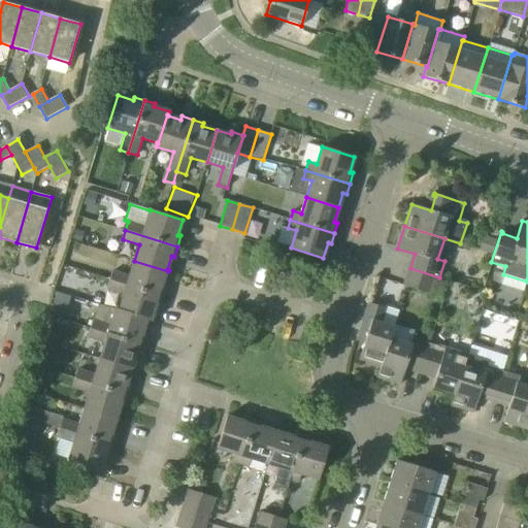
[(492,254),(496,239),(483,235),(479,250),(492,254)]
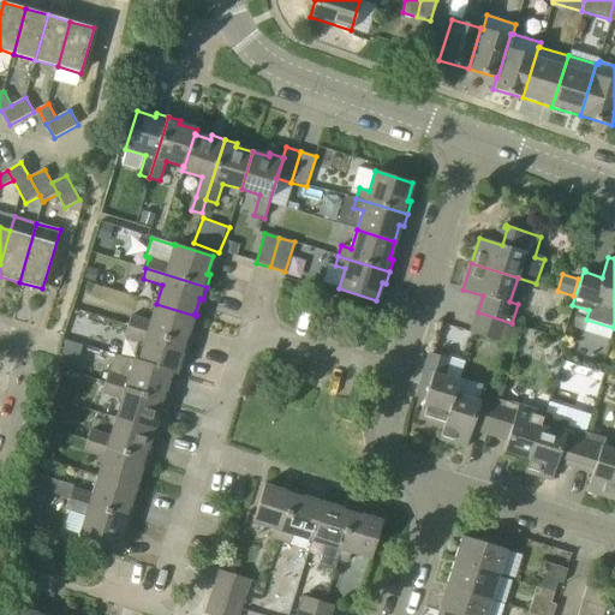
[(196,316),(156,304),(151,322),(131,316),(129,326),(189,345),(193,333),(189,332),(193,316),(196,316)]
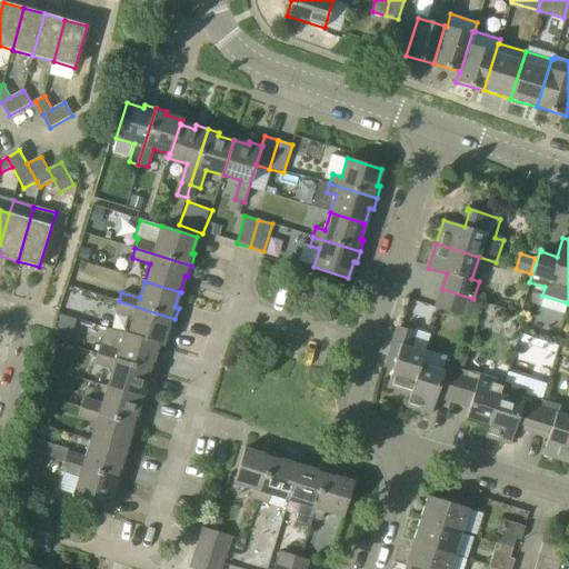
[(473,299),(442,289),(440,289),(440,290),(442,290),(437,307),(435,306),(435,308),(467,318),(473,299)]
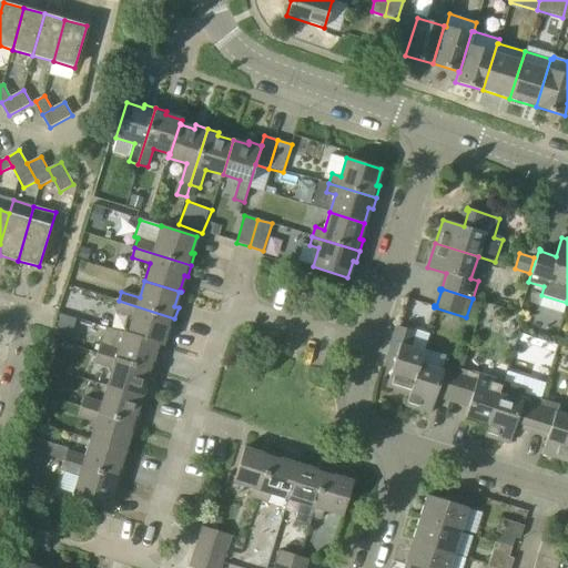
[(133,316),(129,333),(128,334),(163,344),(168,328),(171,330),(174,318),(119,301),(115,311),(133,316)]
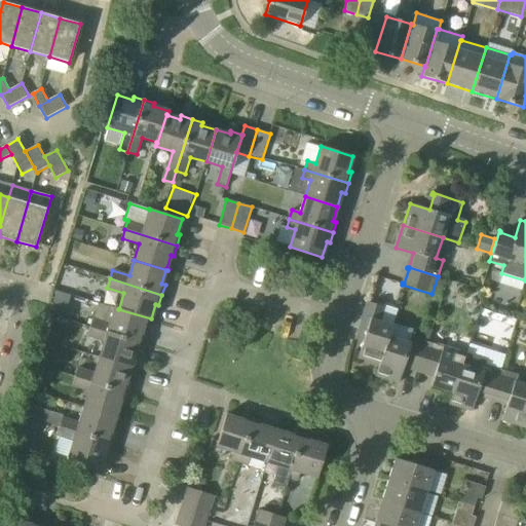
[(380,365),(389,337),(392,326),(378,322),(383,306),(367,302),(355,339),(363,341),(358,358),(379,365),(380,365)]
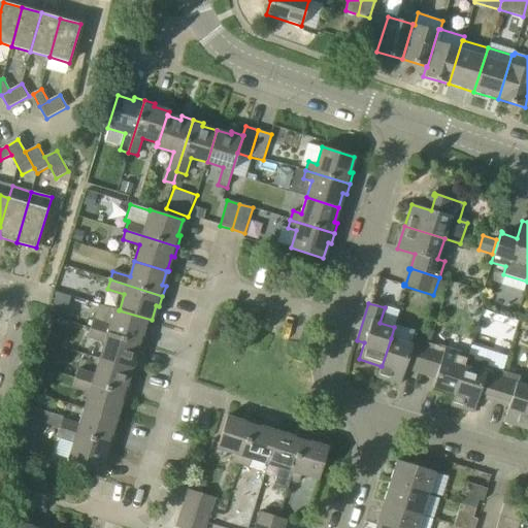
[(91,329),(142,344),(146,334),(143,333),(147,320),(152,321),(152,320),(119,310),(120,309),(99,304),(94,320),(94,319),(91,328),(91,329)]
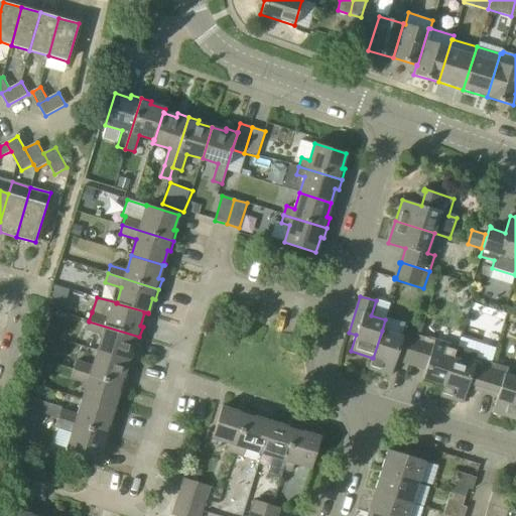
[(136,348),(139,337),(89,321),(86,330),(102,335),(97,351),(130,361),(131,360),(129,360),(133,347),(136,348)]
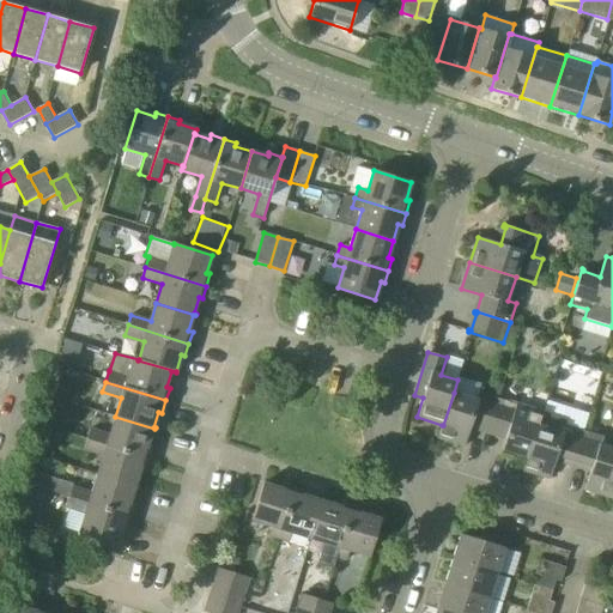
[(489,431),(499,399),(479,393),(477,400),(454,393),(443,425),(442,425),(438,438),(465,447),(471,426),(489,431)]
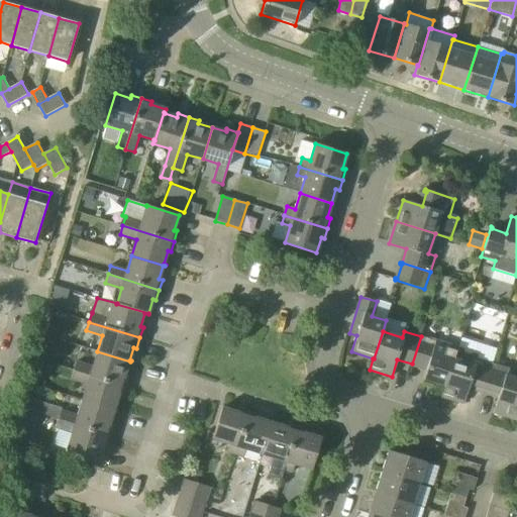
[(454,359),(458,347),(421,336),(412,364),(427,369),(423,379),(444,386),(445,387),(454,359)]
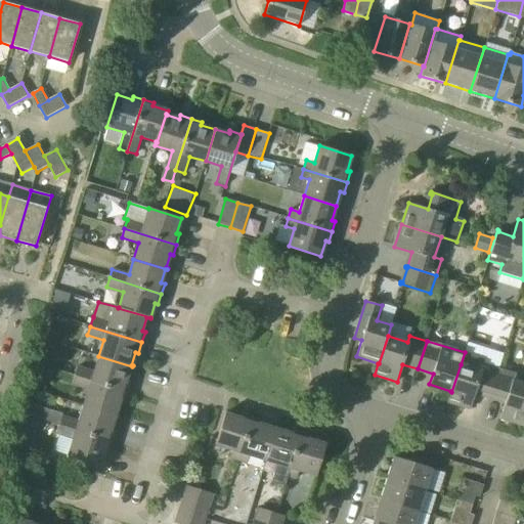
[(132,367),(132,366),(98,356),(94,372),(77,367),(75,376),(126,391),(130,381),(127,380),(131,366),(132,367)]
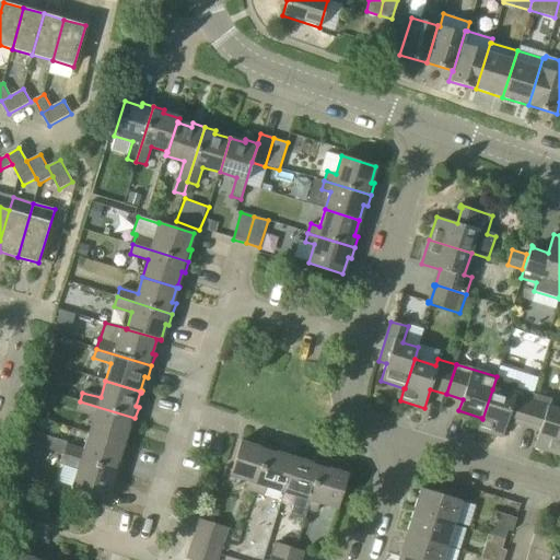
[(523,423),(533,394),(515,388),(513,395),(492,389),(482,419),(481,418),(478,430),(502,438),(508,419),(523,423)]
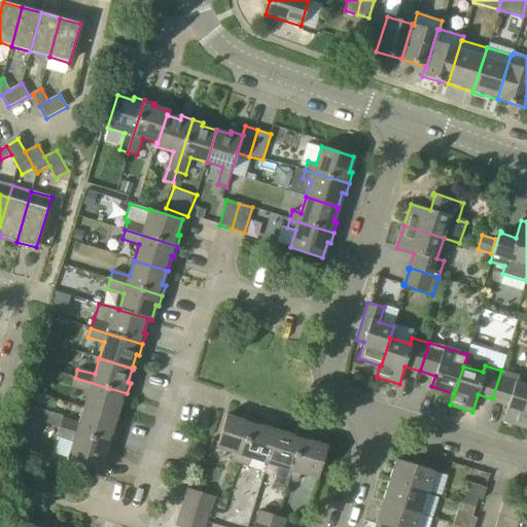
[(48,378),(49,371),(40,367),(38,375),(48,378)]
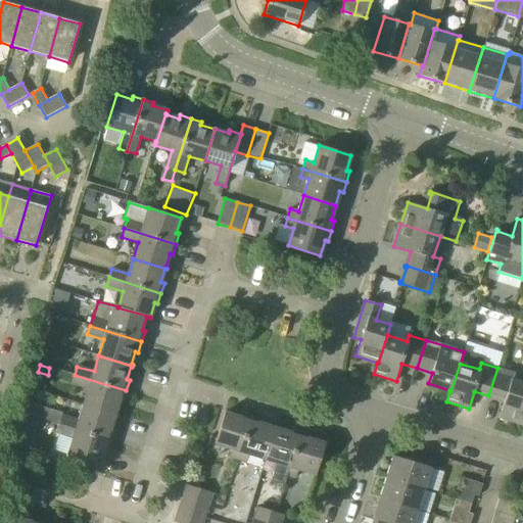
[(520,424),(522,414),(522,382),(513,380),(515,373),(497,368),(488,395),(505,400),(498,418),(520,424)]
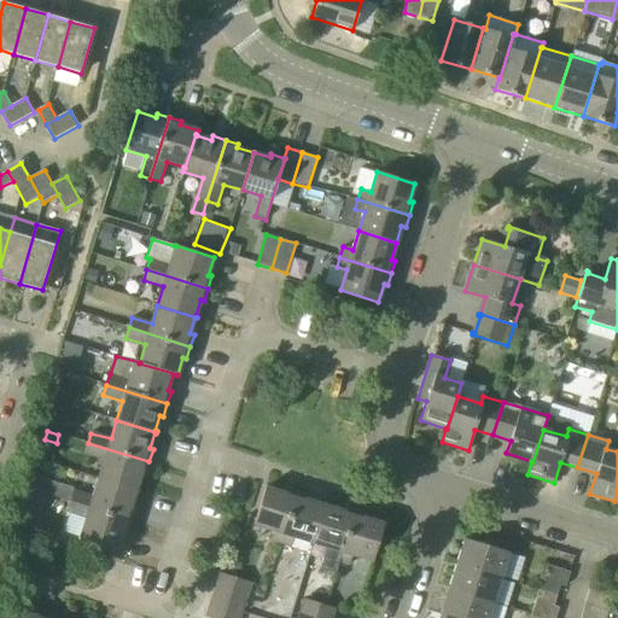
[(105,459),(99,478),(139,490),(136,489),(141,473),(145,474),(149,461),(88,443),(85,453),(105,459)]
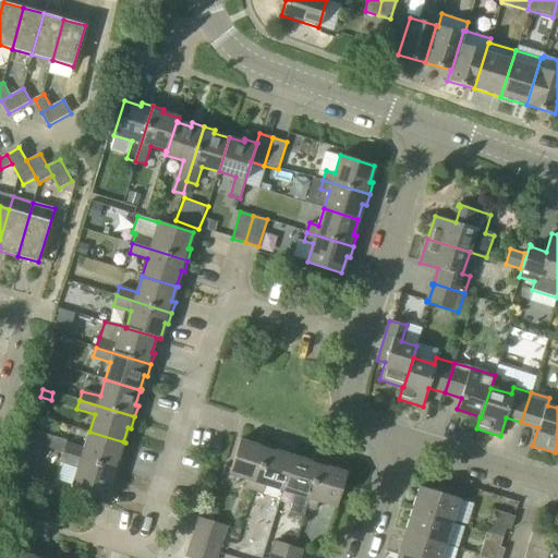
[(51,449),(62,452),(63,452),(119,470),(122,458),(119,457),(123,443),(124,444),(125,443),(89,432),(84,448),(53,439),(51,449)]
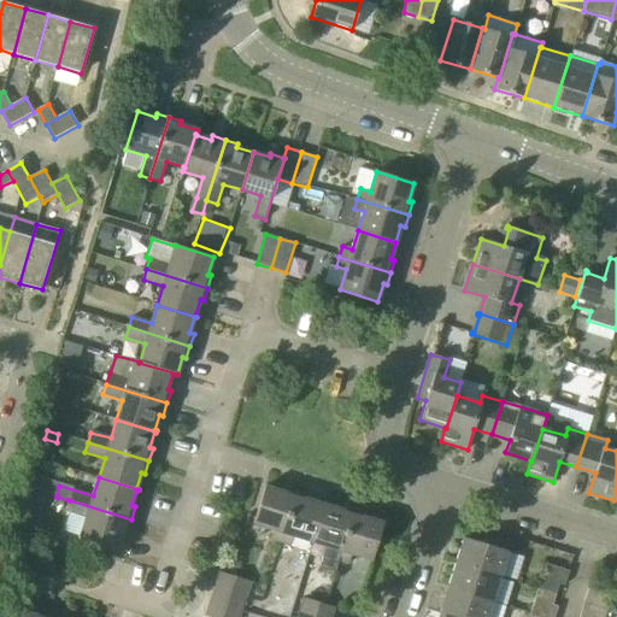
[(283,492),(265,486),(253,524),(274,530),(270,540),(281,542),(297,492),(285,487),(283,492)]
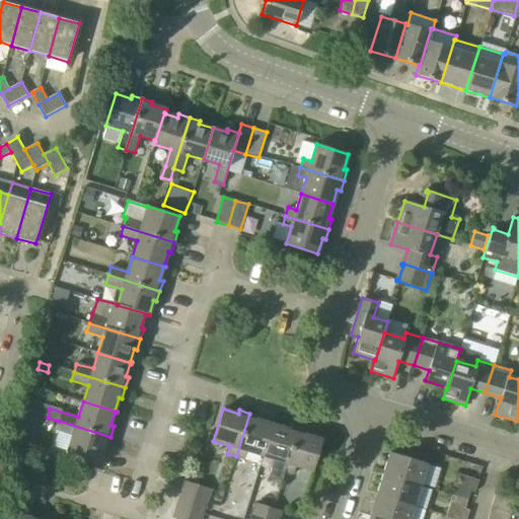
[(260,417),(249,414),(236,456),(244,459),(246,451),(263,456),(273,424),(258,420),(260,417)]
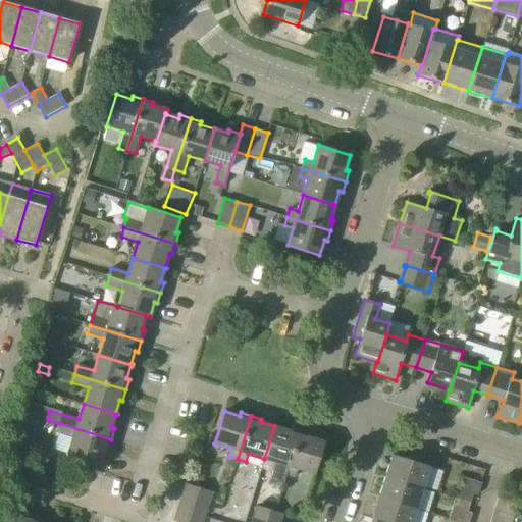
[(59,423),(58,423),(56,431),(72,436),(67,454),(100,463),(104,449),(107,450),(111,439),(59,423)]
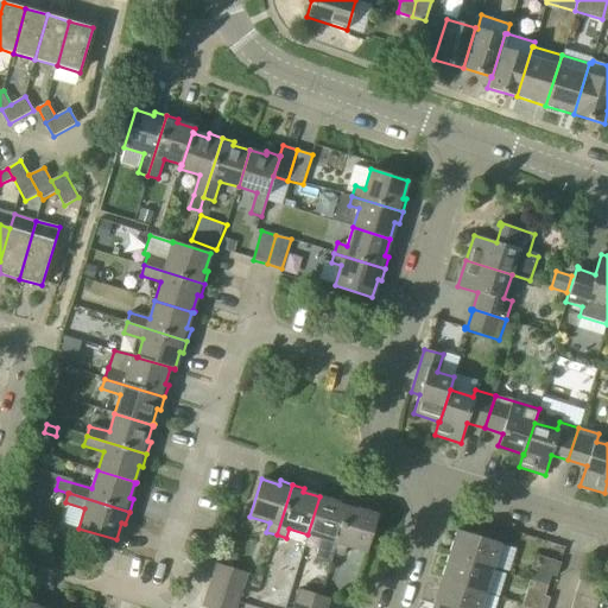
[(336,500),(336,501),(320,496),(308,534),(321,538),(315,559),(330,564),(334,552),(349,502),(339,499),(339,500),(336,500)]
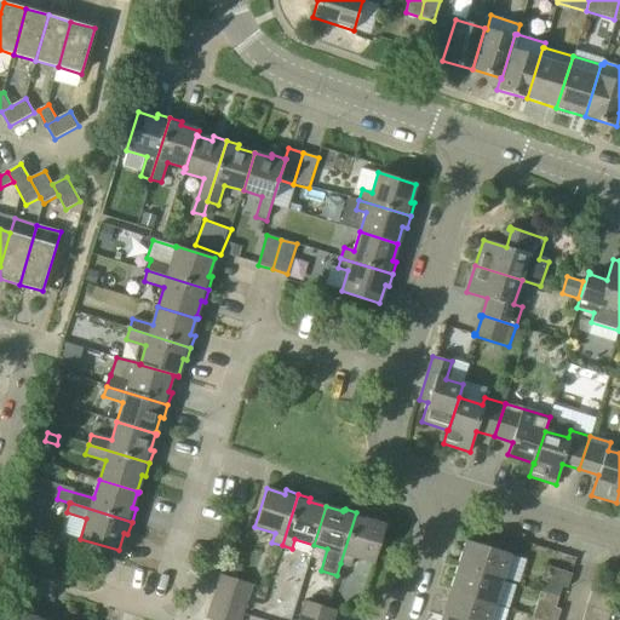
[(368,516),(356,512),(340,563),(350,567),(352,557),(373,563),(385,524),(367,520),(368,516)]
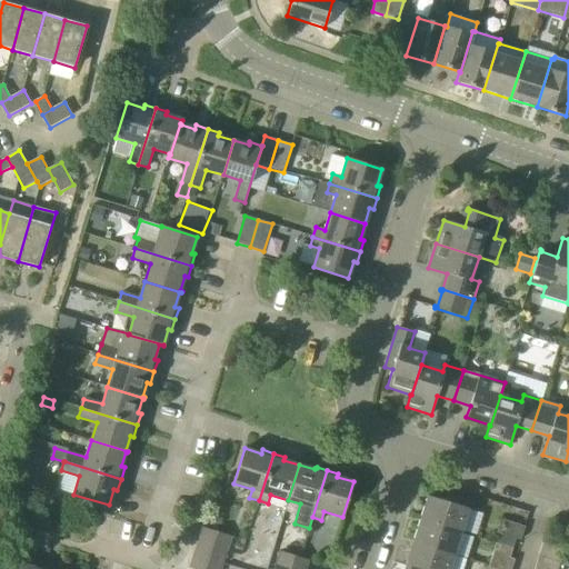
[(428,496),(420,519),(461,531),(470,501),(448,495),(446,501),(428,496)]
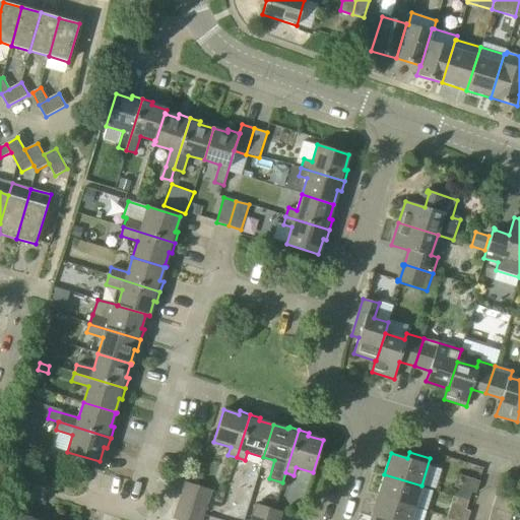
[(414,507),(421,485),(384,474),(377,496),(414,507)]
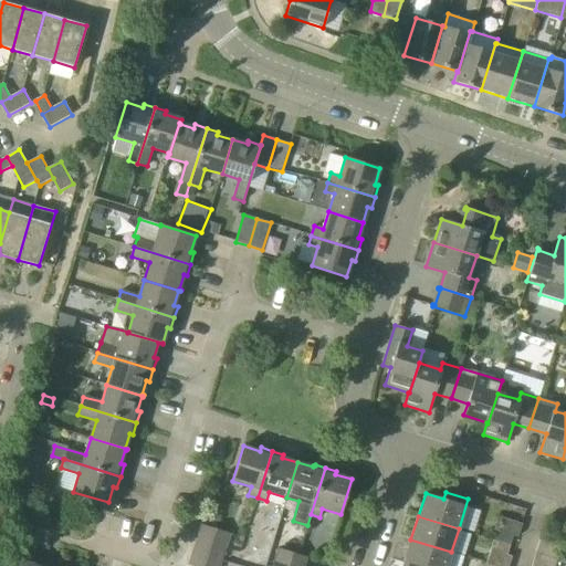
[(510,544),(513,535),(517,536),(522,524),(500,517),(496,530),(493,540),(510,544)]
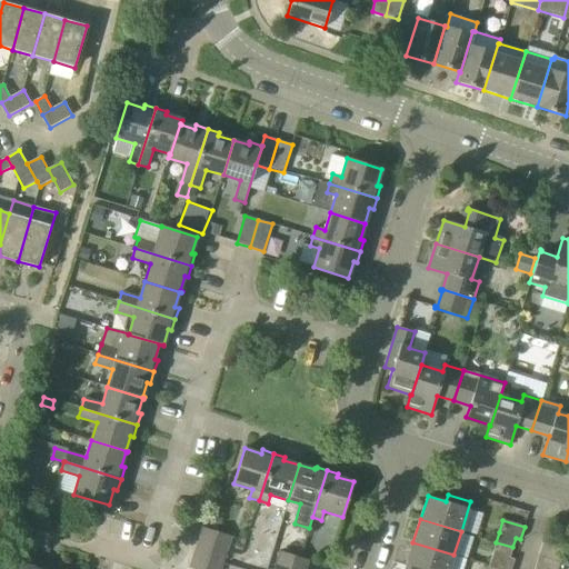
[(212,530),(203,527),(199,540),(227,550),(231,536),(212,530)]
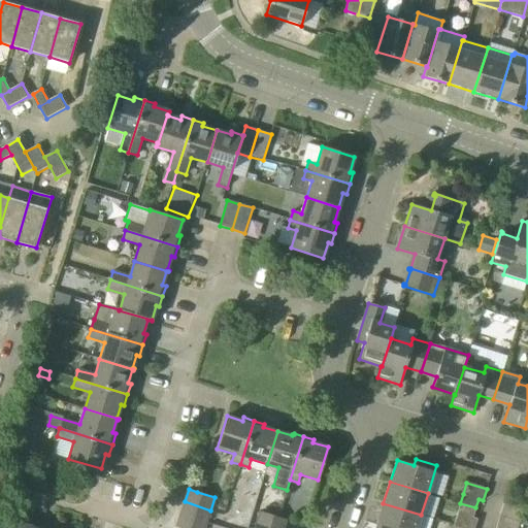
[(520,522),(522,513),(527,494),(527,492),(517,490),(515,497),(510,496),(507,505),(503,503),(499,516),(520,522)]
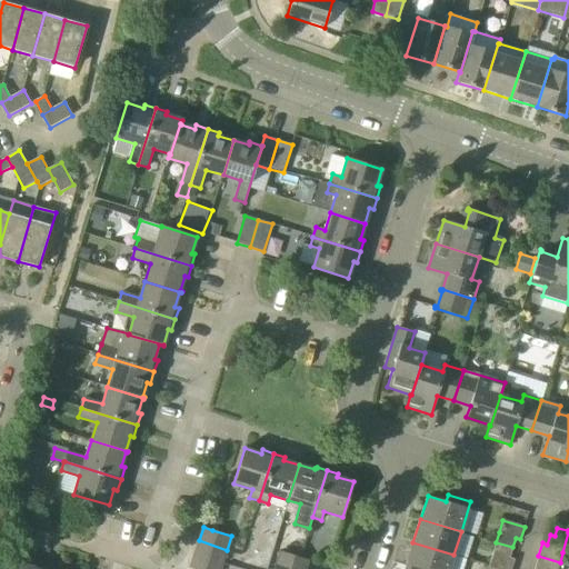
[(199,540),(195,555),(223,563),(227,550),(199,540)]
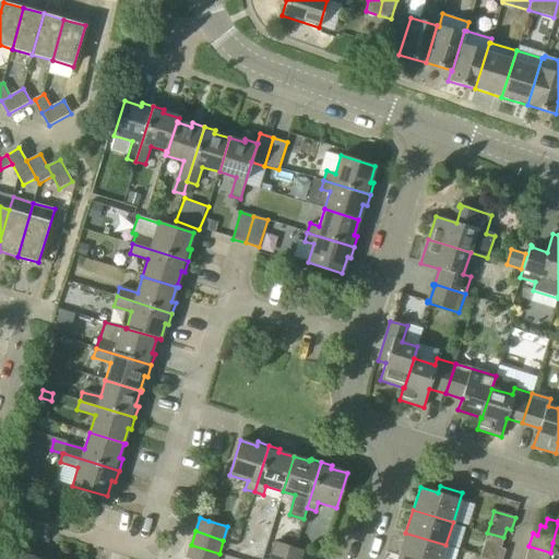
[(411,558),(441,558),(445,545),(405,533),(399,556),(411,558)]
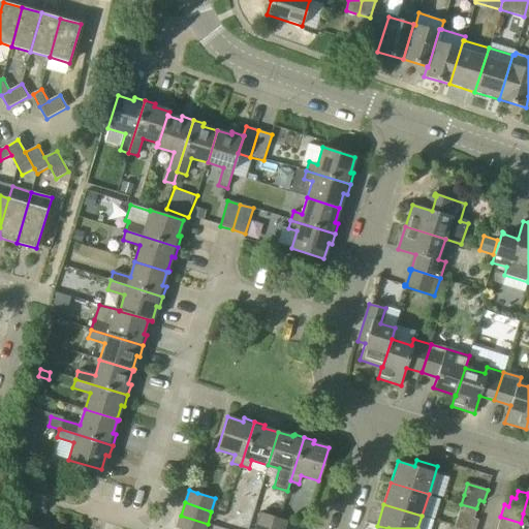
[(473,519),(476,508),(461,504),(458,515),(473,519)]
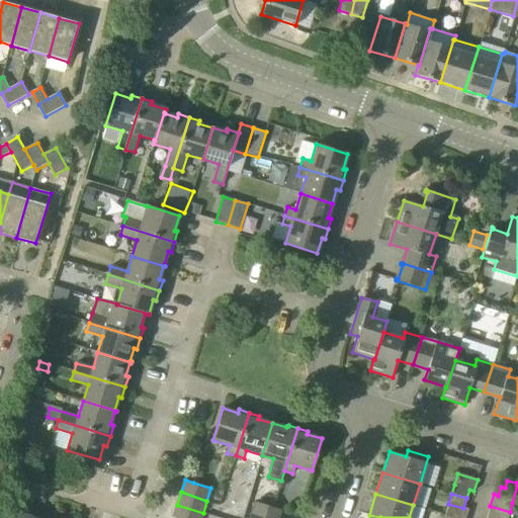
[(251,514),(264,517),(277,517),(281,510),(255,502),(251,514)]
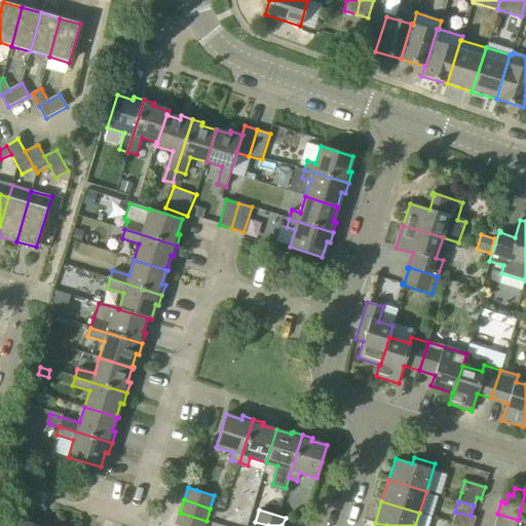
[(176,525),(179,525),(203,525),(207,521),(180,513),(176,525)]
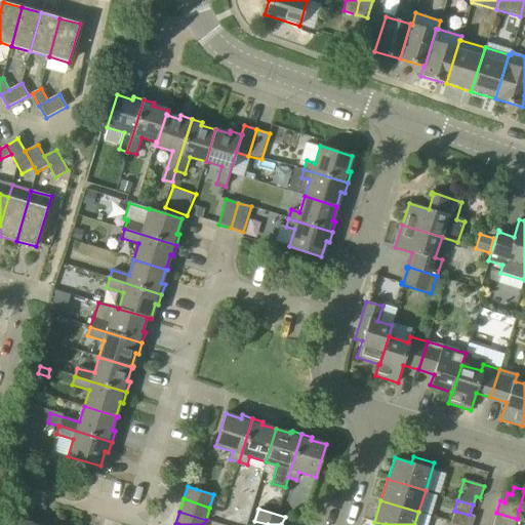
[(496,513),(492,524),(514,524),(517,519),(496,513)]
